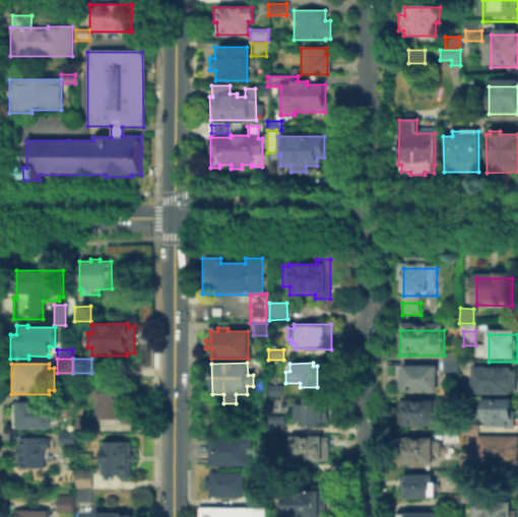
[(399,372),(439,372),(439,395),(399,395),(399,372)]
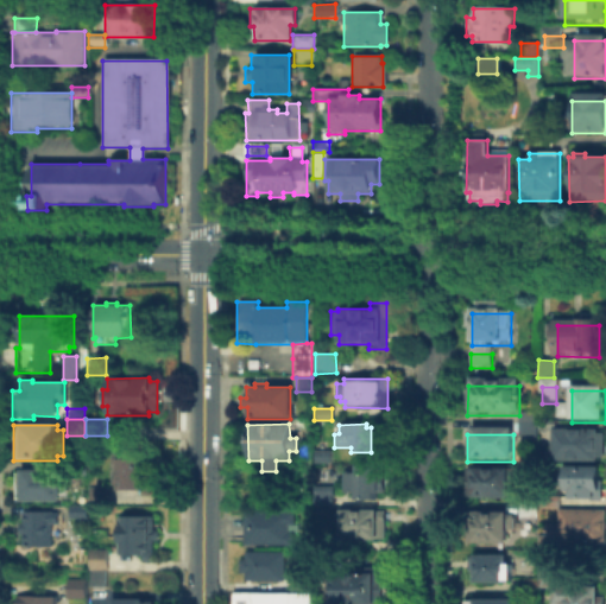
[(554,464),(554,436),(600,436),(600,464),(554,464)]
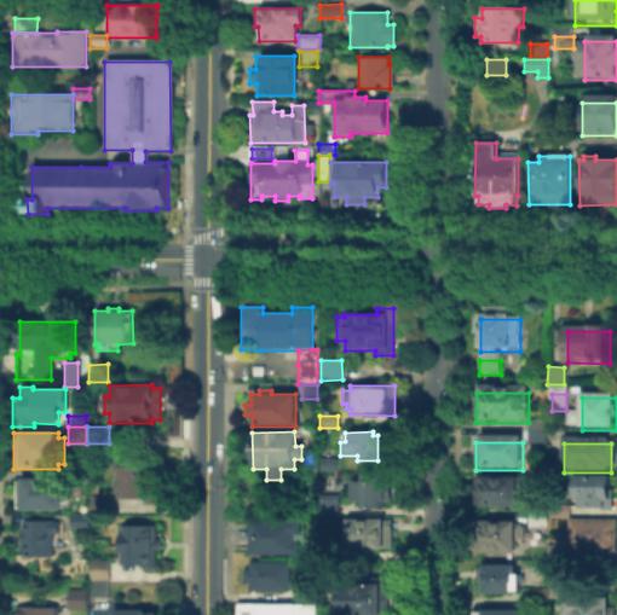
[(111,500),(111,457),(155,457),(155,500),(150,500),(150,505),(142,505),(142,500),(111,500)]
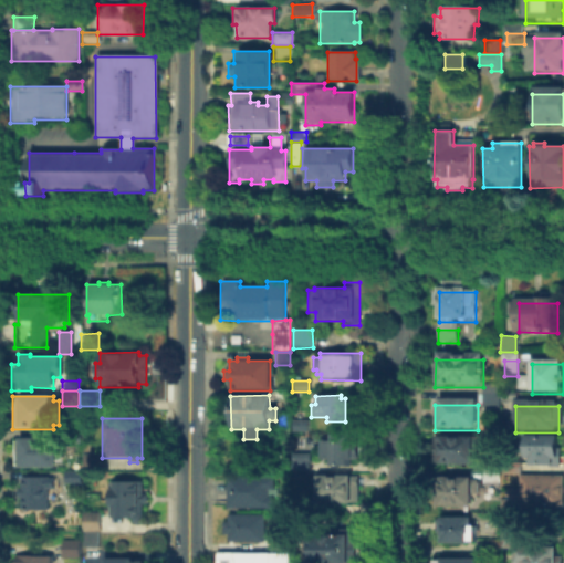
[(292,433),(291,420),(306,420),(306,433),(292,433)]
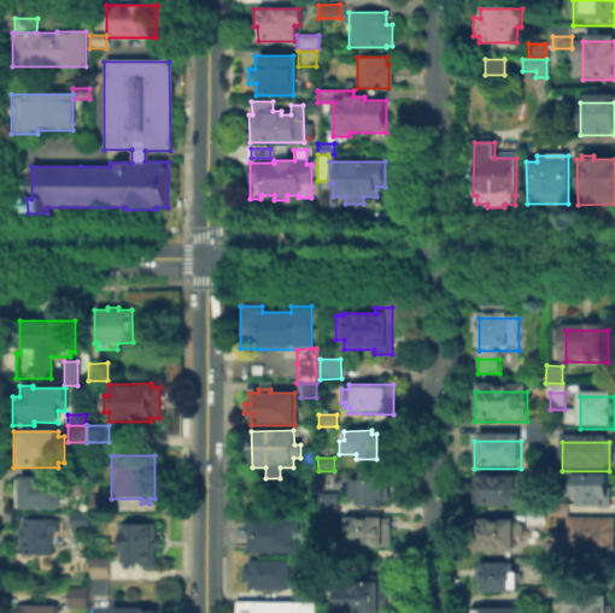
[(393,479),(393,501),(384,501),(384,507),(359,508),(359,501),(350,501),(350,481),(361,481),(361,473),(384,473),(384,481),(393,479)]
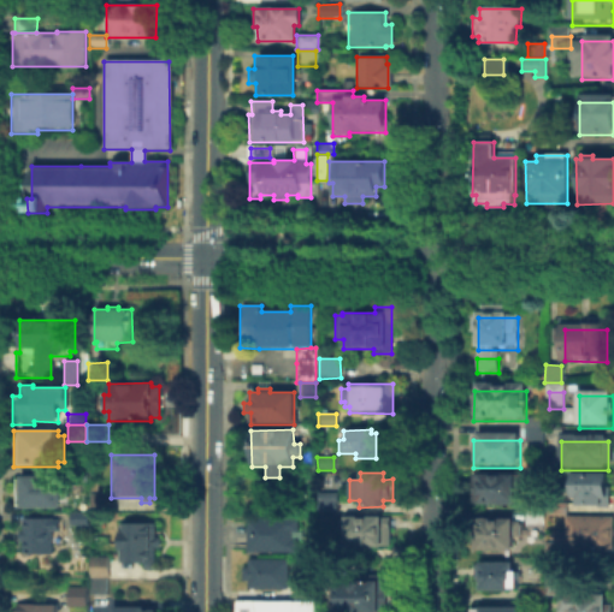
[(19,509),(19,506),(15,506),(15,480),(19,480),(19,476),(59,476),(59,483),(66,483),(66,501),(59,501),(59,509),(19,509)]
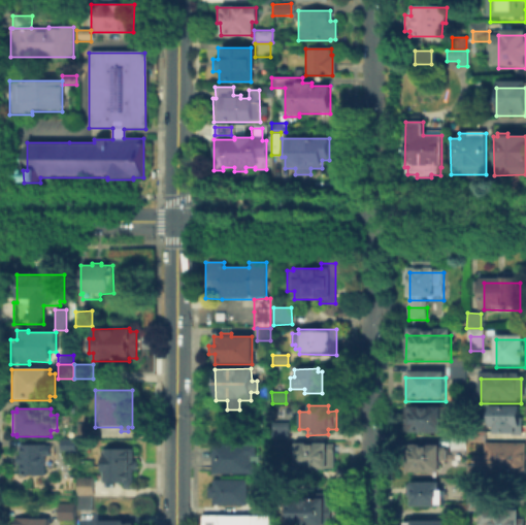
[(494,412),(523,412),(523,437),(494,437),(494,412)]
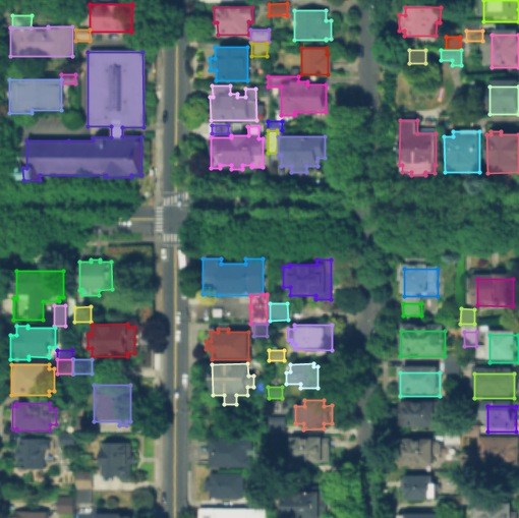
[(441,429),(441,437),(426,437),(426,429),(403,429),(403,408),(442,408),(441,429)]
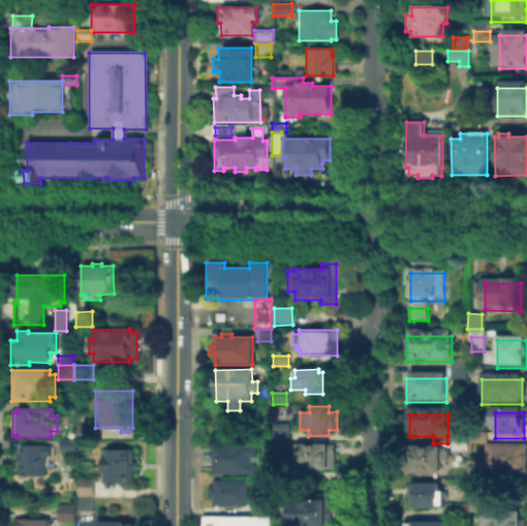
[(272,441),(272,424),(288,424),(288,441),(272,441)]
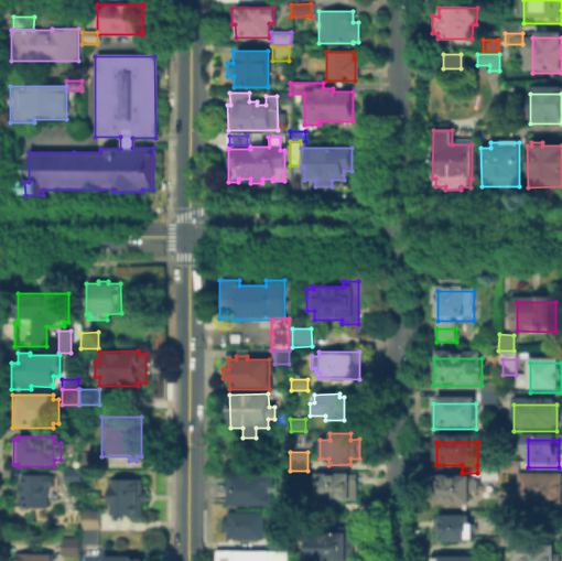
[(80,455),(98,455),(98,473),(80,473),(80,455)]
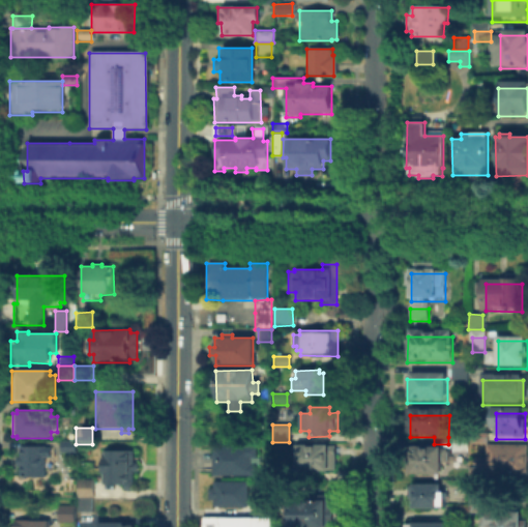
[(457,457),(457,439),(469,439),(469,457),(457,457)]
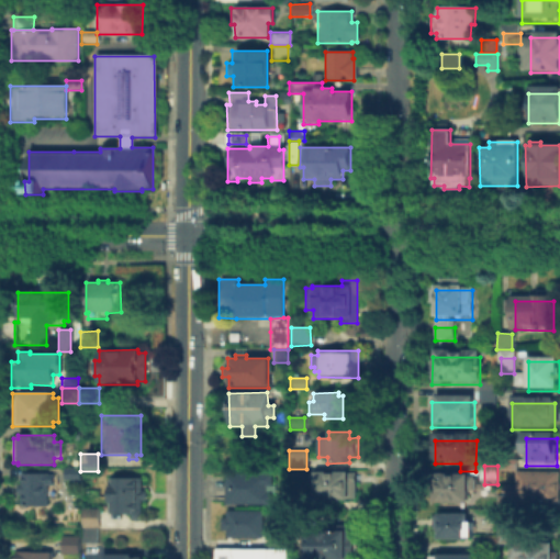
[(63,481),(63,469),(79,469),(79,481),(63,481)]
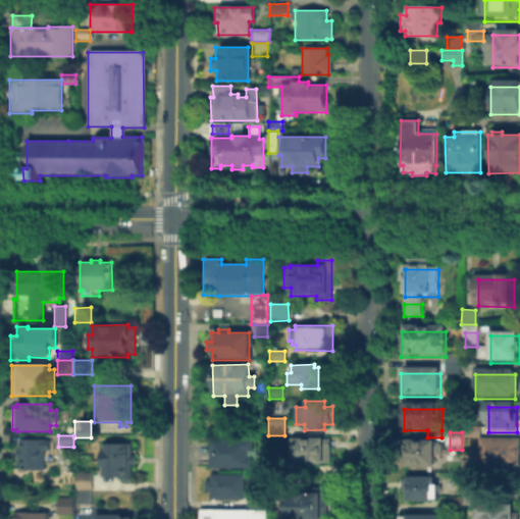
[(208,469),(208,439),(251,438),(251,450),(254,450),(254,458),(251,458),(251,469),(208,469)]
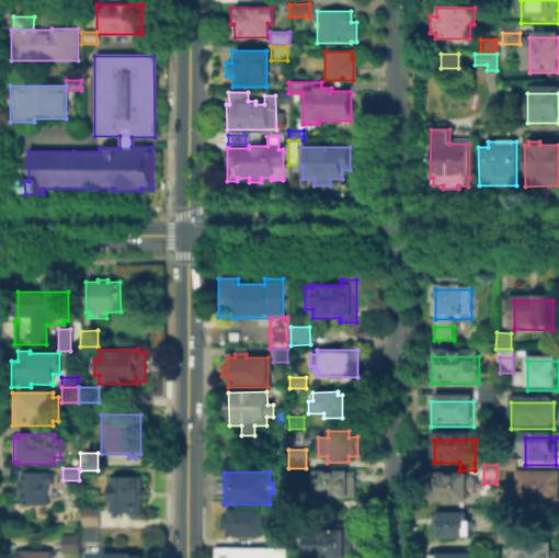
[(314,471),(353,471),(354,500),(314,500),(314,471)]
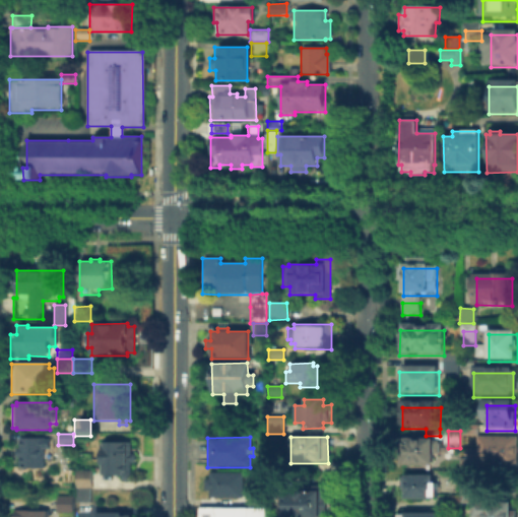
[(48,440),(48,450),(43,450),(43,469),(17,469),(17,458),(15,458),(15,448),(17,448),(17,439),(43,439),(43,440),(48,440)]
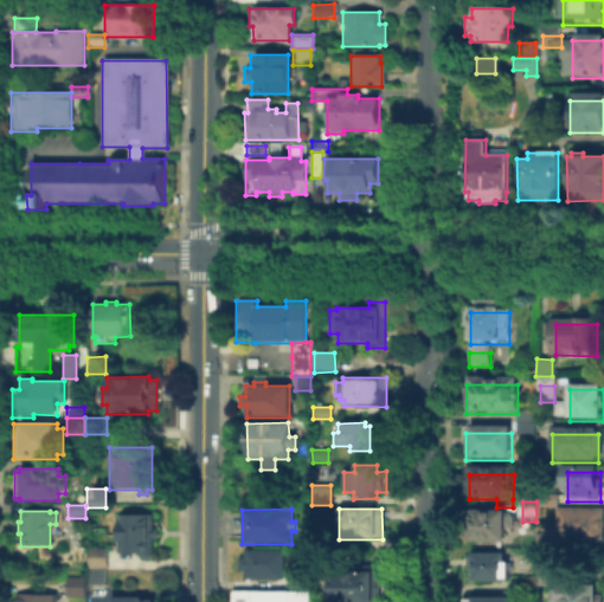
[(603,545),(559,545),(540,545),(541,536),(559,537),(559,515),(603,515),(603,545)]
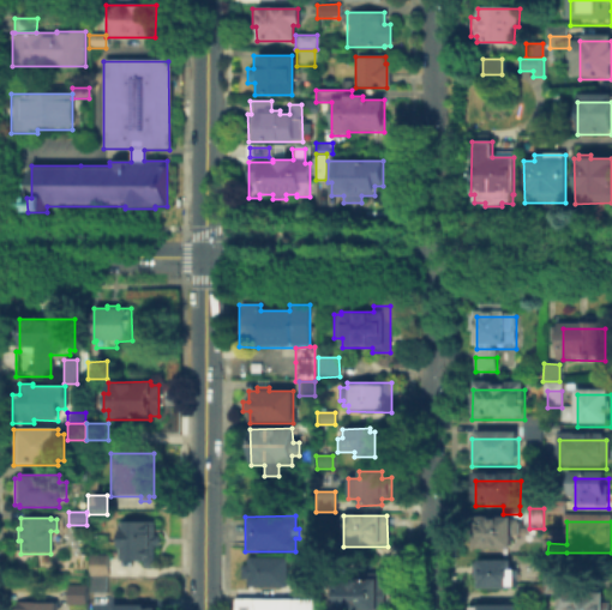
[(121,523),(153,523),(153,536),(155,536),(157,538),(157,544),(155,547),(153,547),(153,562),(149,562),(149,566),(147,567),(143,567),(141,566),(141,562),(120,562),(120,550),(117,550),(117,530),(121,530),(121,523)]
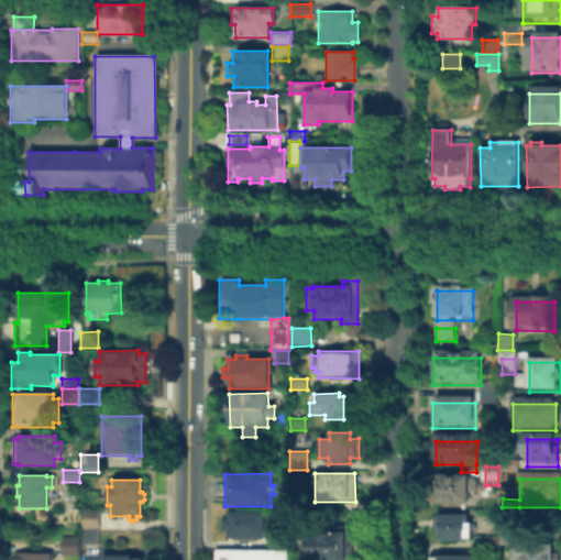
[(435,507),(435,482),(474,482),(474,507),(435,507)]
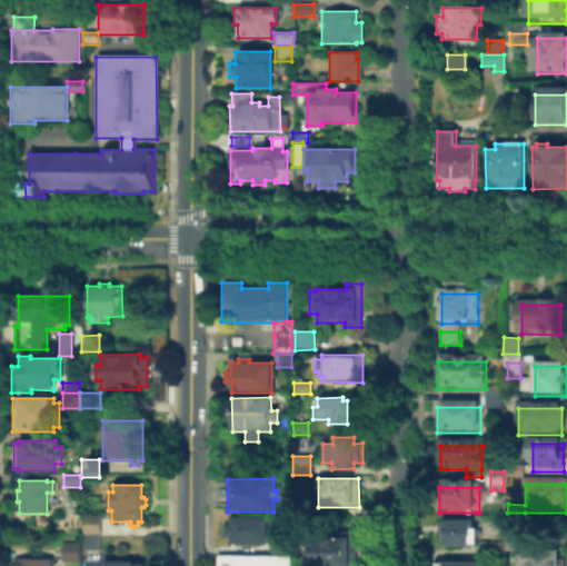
[(81,516),(98,516),(98,535),(81,534),(81,516)]
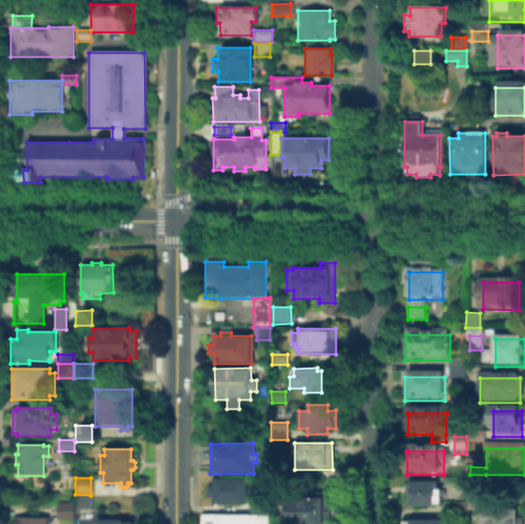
[(245,479),(245,504),(211,504),(211,497),(205,497),(205,486),(211,486),(211,479),(245,479)]
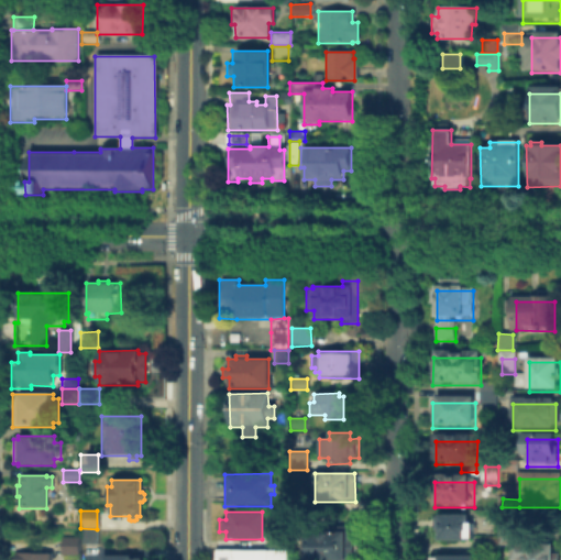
[(439,544),(439,520),(474,520),(474,544),(439,544)]
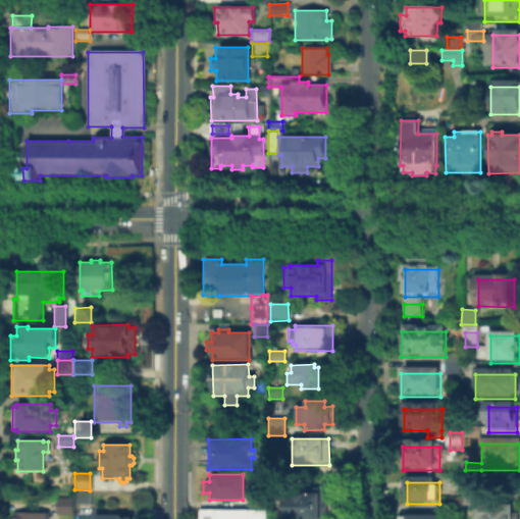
[(280,518),(280,517),(277,517),(277,498),(280,498),(280,494),(316,492),(316,488),(325,488),(325,518),(280,518)]
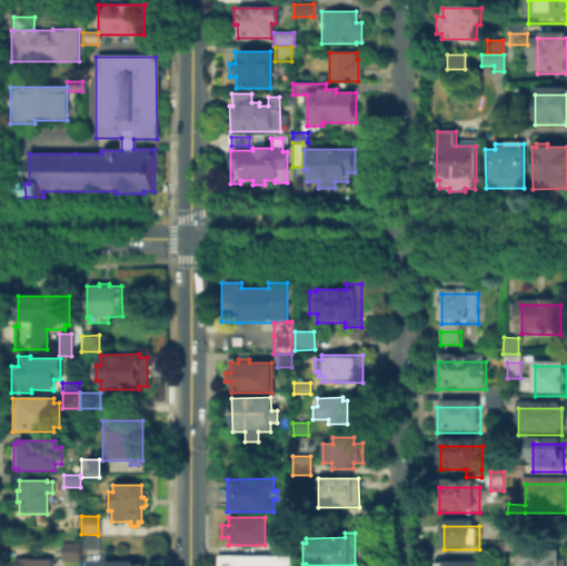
[(517,552),(501,552),(503,533),(523,533),(523,550),(517,550),(517,552)]
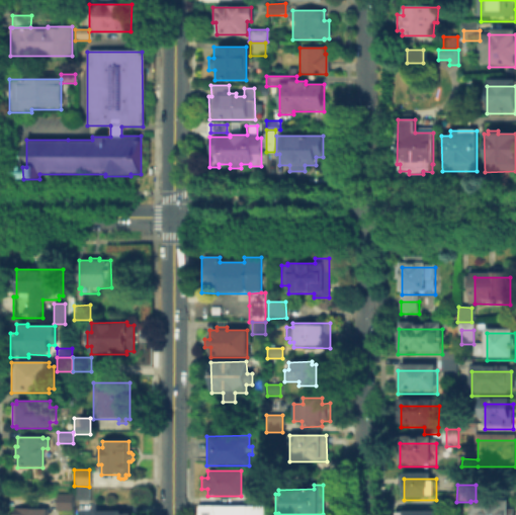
[(73,501),(73,487),(87,487),(87,501),(73,501)]
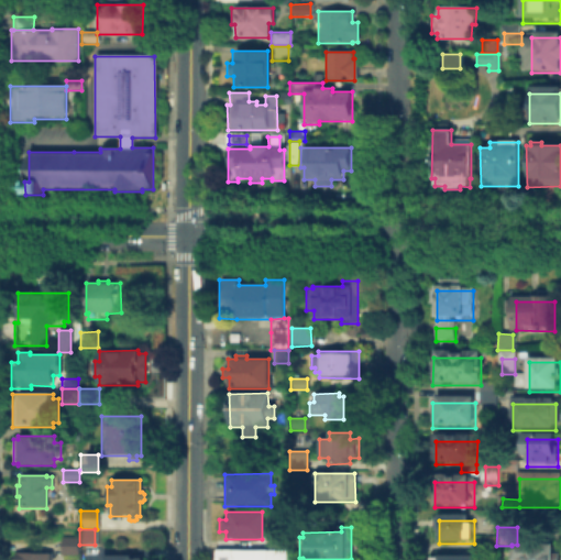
[(267,534),(267,549),(283,549),(283,534),(267,534)]
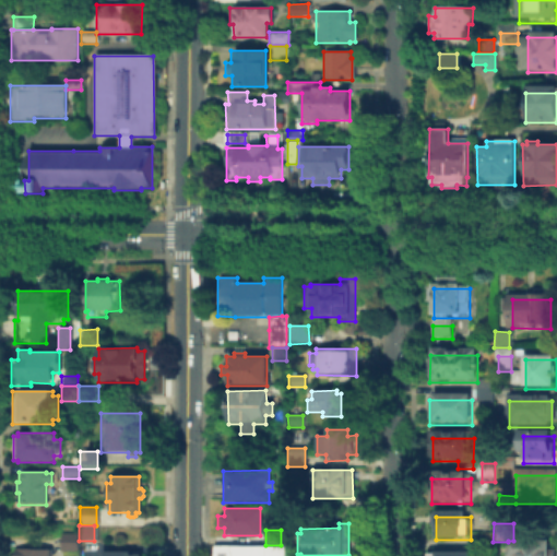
[(59,534),(59,553),(75,553),(76,534),(59,534)]
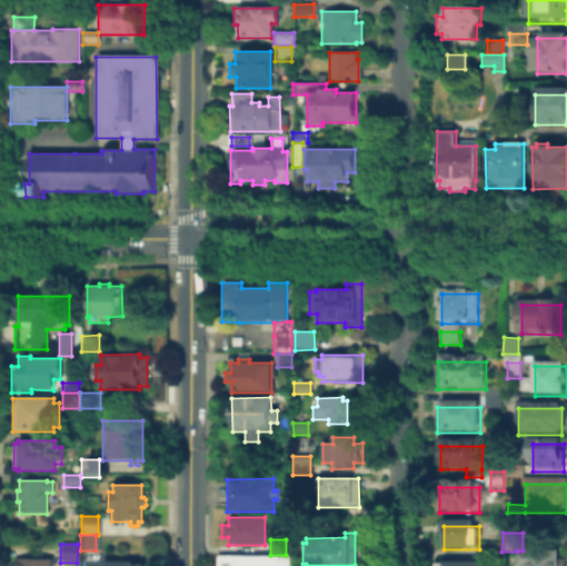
[(558,559),(564,559),(564,565),(516,565),(517,552),(517,550),(523,550),(558,552),(558,559)]
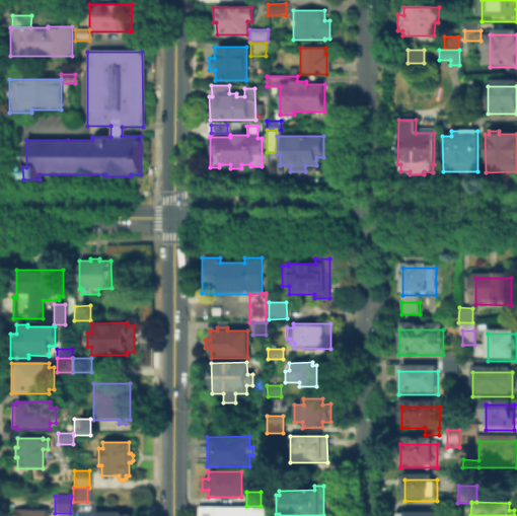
[(444,514),(444,503),(455,503),(455,514),(444,514)]
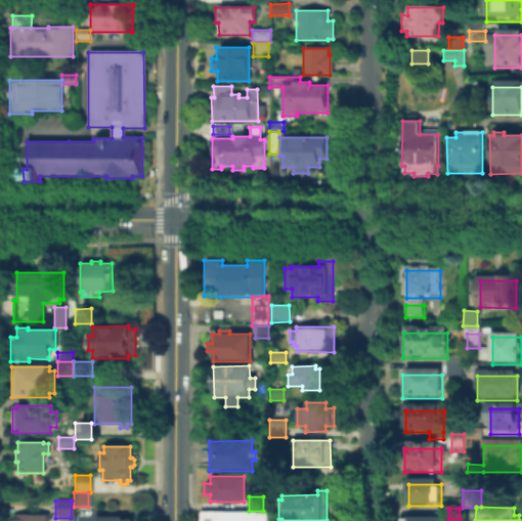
[(198,520),(198,511),(267,511),(267,520),(198,520)]
